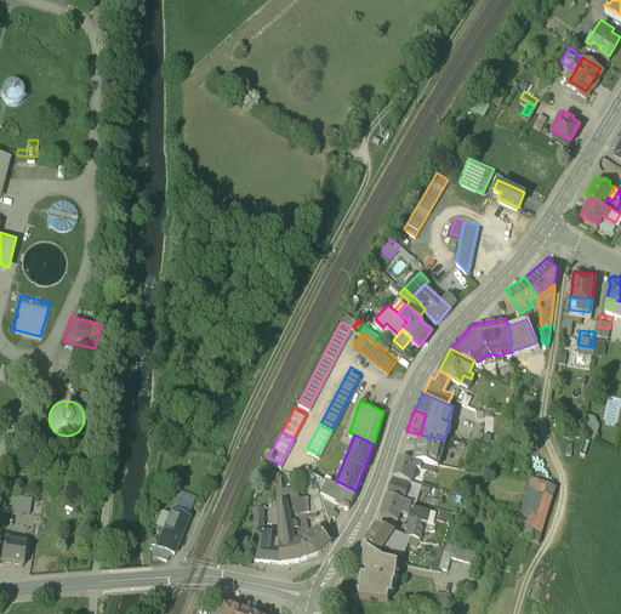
[(444,441),(420,435),(414,456),(437,461),(438,461),(444,441)]
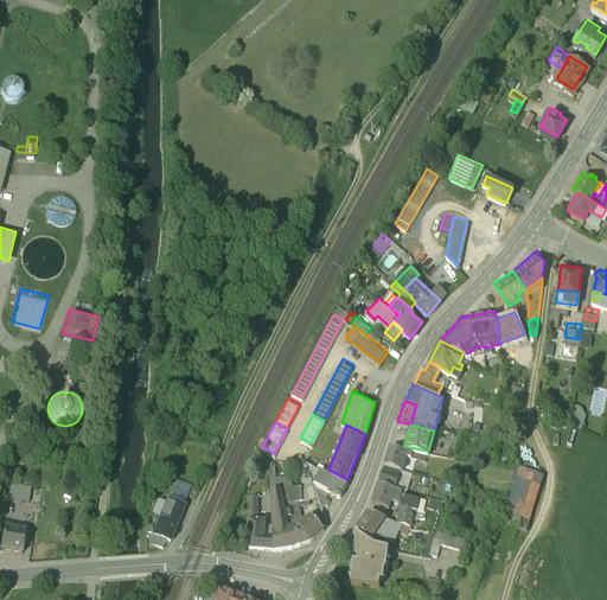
[(404,447),(390,444),(384,461),(401,467),(406,452),(410,454),(411,447),(404,446),(404,447)]
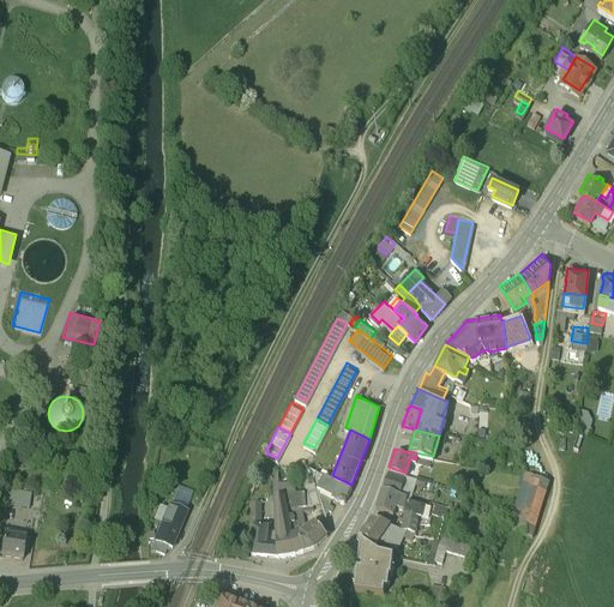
[(432,456),(416,452),(415,460),(431,463),(432,456)]
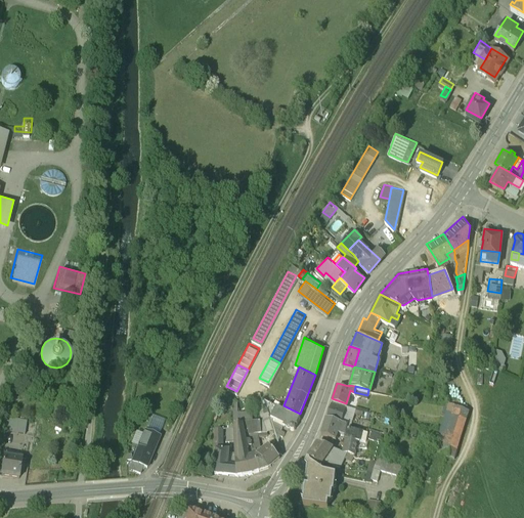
[(237,404),(237,398),(234,398),(234,396),(224,393),(222,402),(233,404),(237,404)]
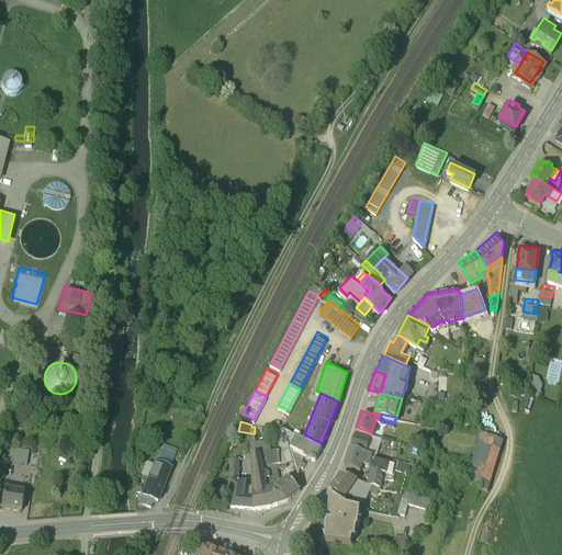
[(296,431),(281,423),(282,431),(283,439),(288,438),(290,444),(291,443),(296,431)]
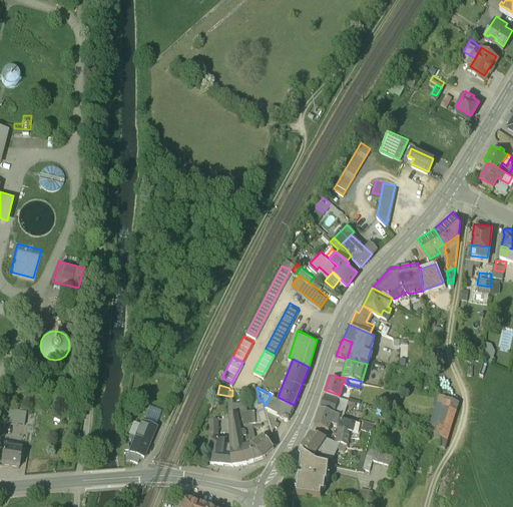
[(440,391),(435,411),(431,421),(425,439),(445,445),(459,398),(440,391)]
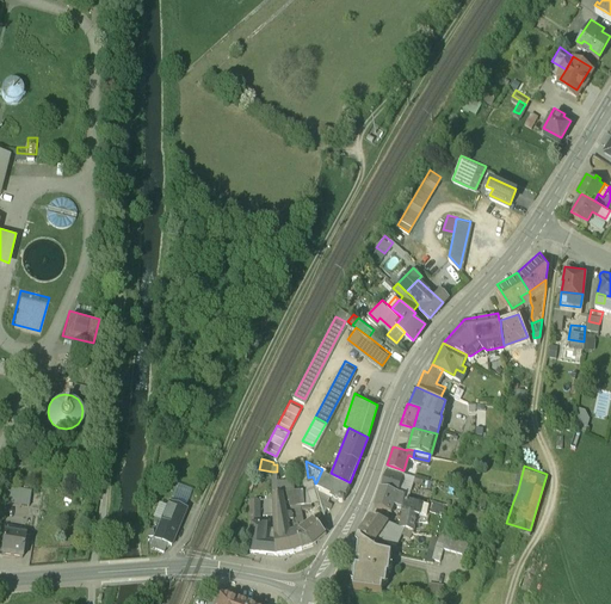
[(402,473),(386,468),(381,484),(405,491),(405,492),(406,493),(411,493),(413,481),(412,481),(413,478),(406,476),(407,470),(403,470),(402,473)]
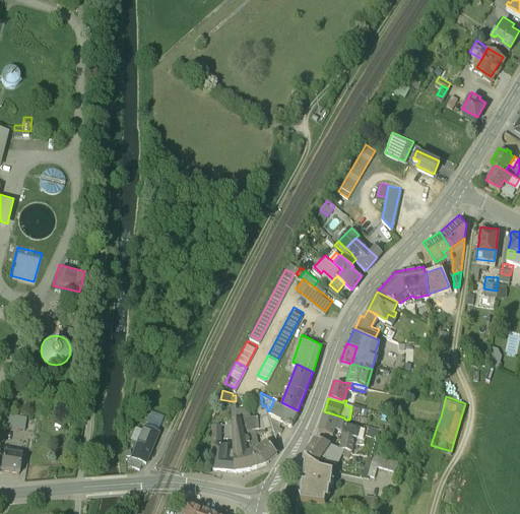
[(262,406),(261,399),(258,399),(259,407),(260,426),(272,423),(268,411),(266,405),(262,406)]
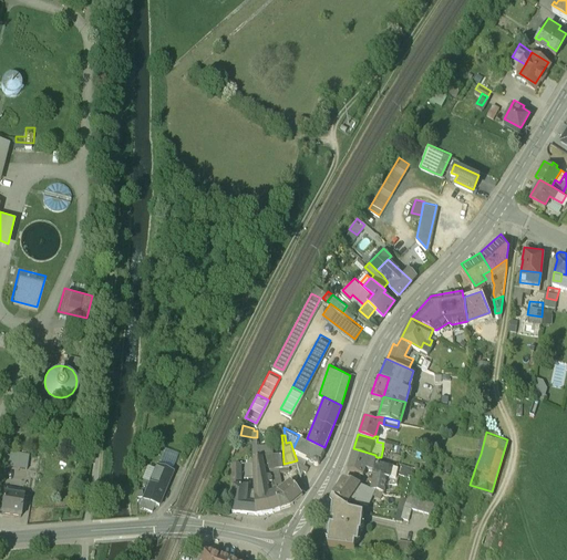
[(307,438),(299,435),(294,447),(308,455),(308,454),(313,456),(313,458),(313,459),(315,459),(316,460),(317,460),(318,460),(319,460),(319,459),(325,447),(307,438)]
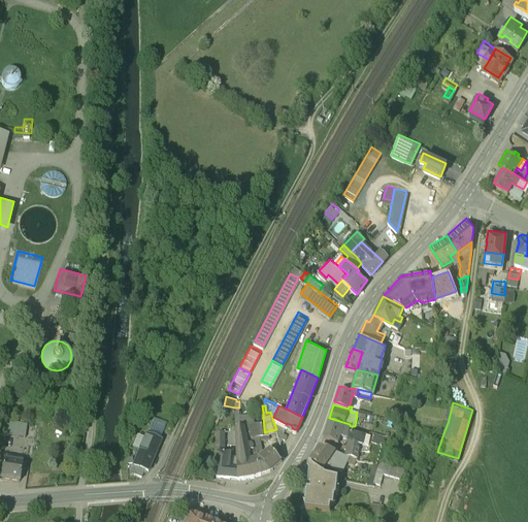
[(359,409),(358,409),(357,413),(356,416),(357,416),(364,418),(364,416),(368,417),(370,411),(359,409)]
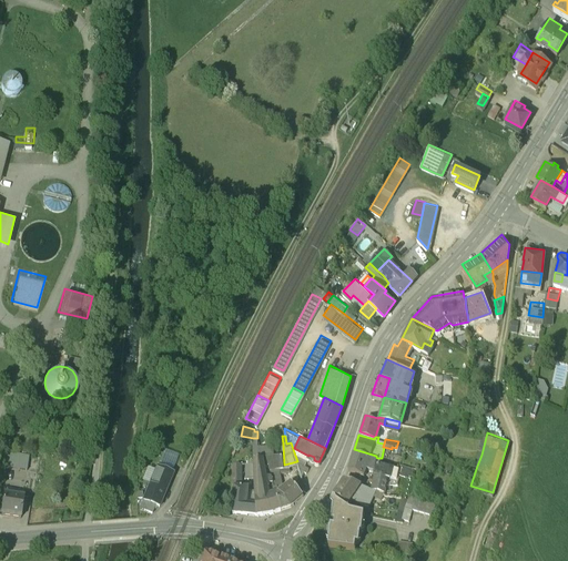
[(29,451),(4,447),(2,461),(27,465),(29,451)]
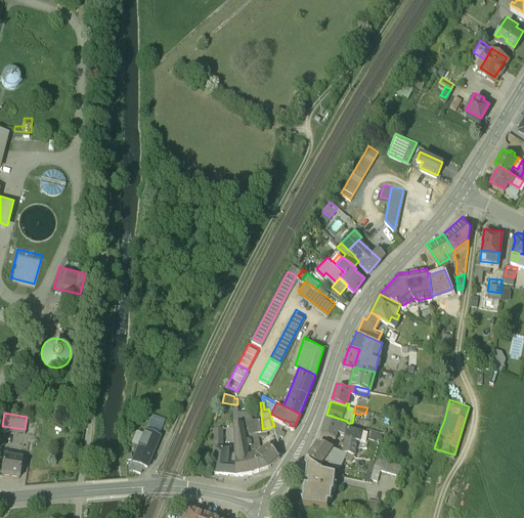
[(347,421),(326,415),(321,431),(336,436),(338,429),(344,431),(347,422),(347,421)]
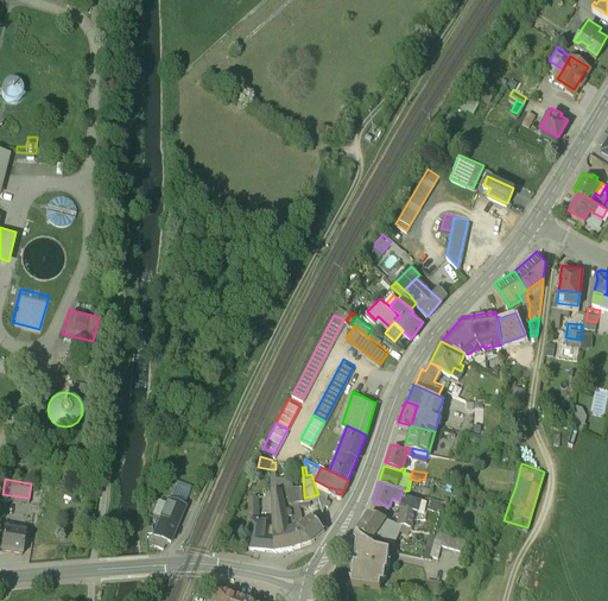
[(291,485),(282,485),(282,487),(276,488),(271,488),(272,492),(271,492),(272,504),(272,508),(274,537),(276,548),(290,545),(299,542),(297,523),(298,523),(297,514),(299,514),(301,514),(302,513),(298,498),(303,497),(302,489),(302,484),(292,484),(291,484),(291,485)]
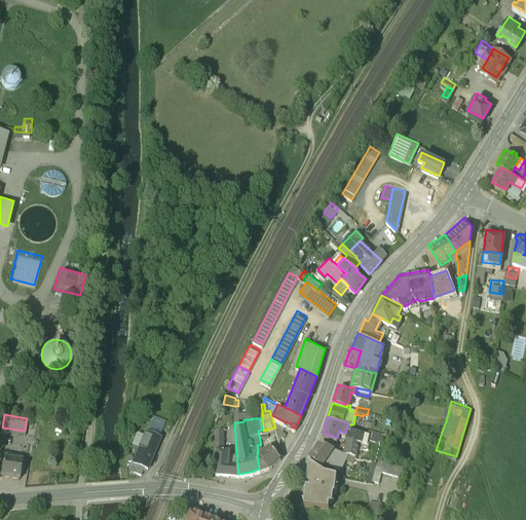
[(157,430),(147,425),(145,429),(144,433),(141,440),(139,445),(153,450),(159,435),(156,433),(157,430)]
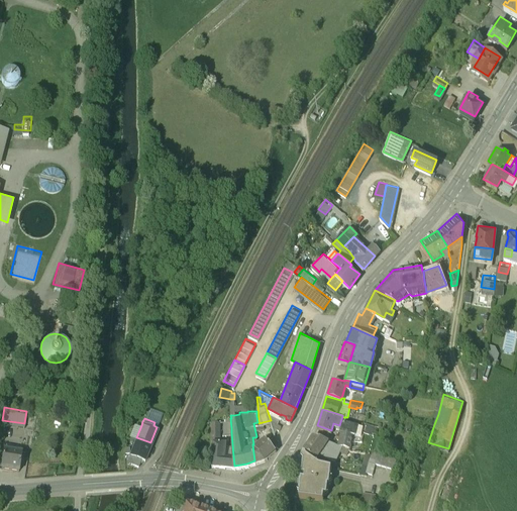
[(220,418),(210,418),(210,433),(220,434),(220,418)]
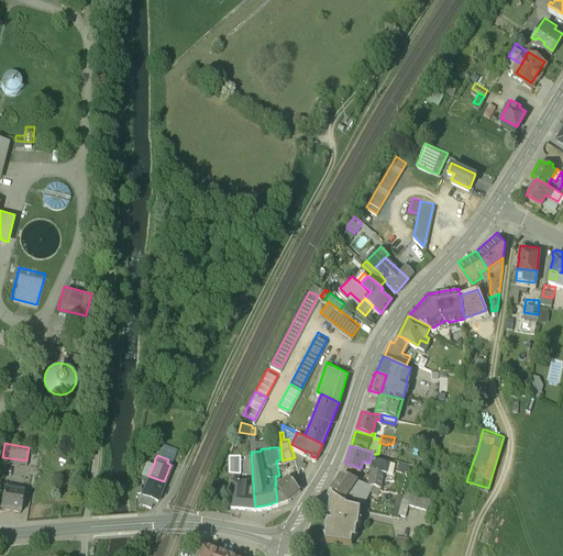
[(389,460),(374,456),(371,470),(367,469),(366,473),(371,473),(370,480),(372,481),(381,482),(383,476),(394,479),(396,467),(398,459),(390,457),(389,460)]
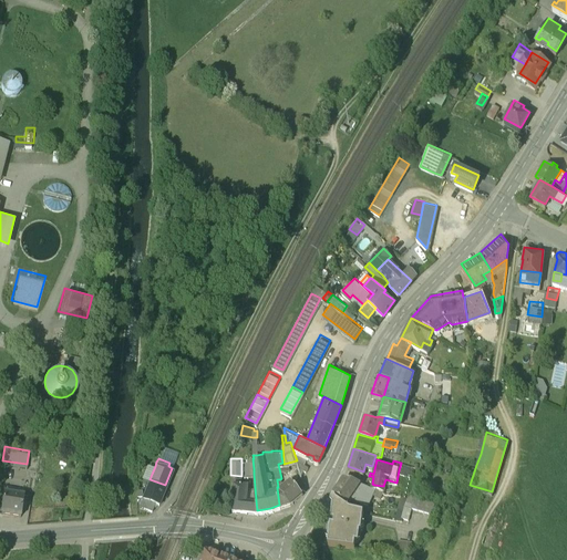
[(155,466),(148,464),(145,470),(152,474),(155,466)]
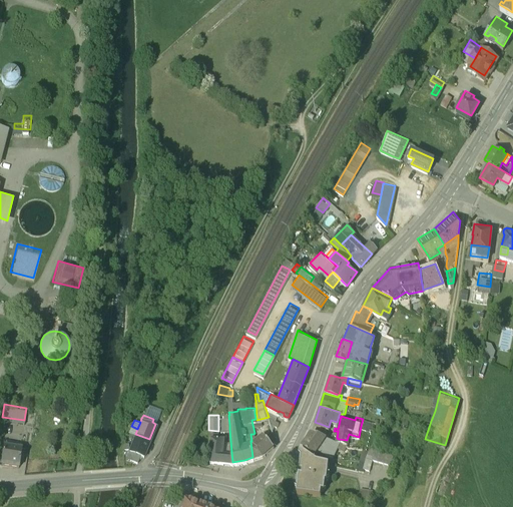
[(333,437),(311,429),(302,443),(314,452),(317,448),(332,455),(339,439),(337,438),(333,437)]
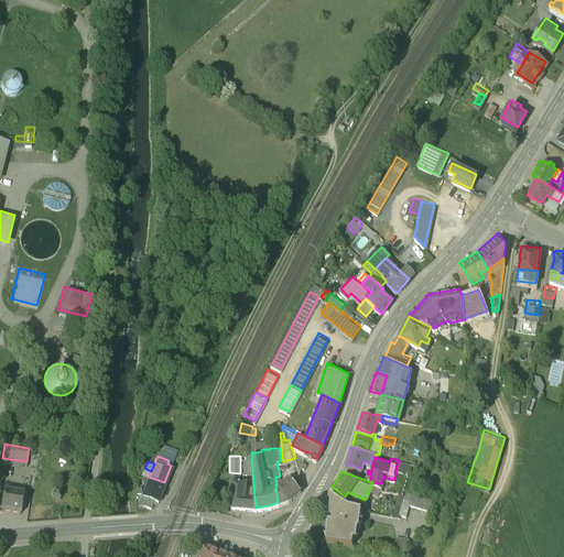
[(277,484),(275,484),(278,502),(289,499),(301,488),(290,474),(277,484)]
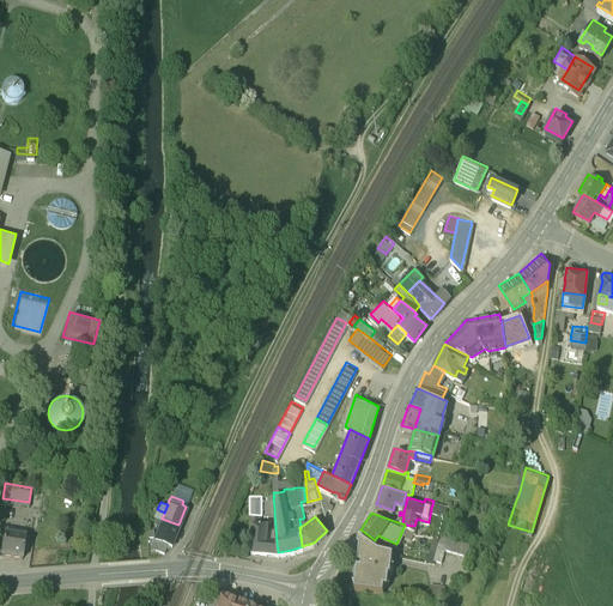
[(178,525),(162,519),(151,545),(163,550),(167,541),(171,543),(178,525)]
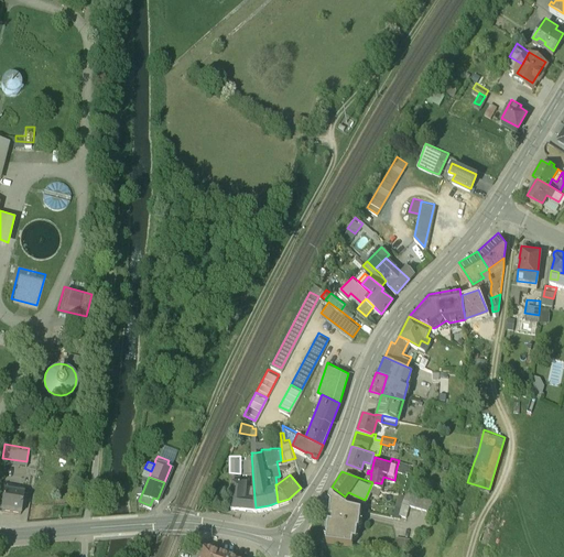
[(246,479),(232,478),(230,505),(231,505),(232,504),(243,505),(245,505),(245,506),(256,508),(255,498),(245,497),(246,479)]
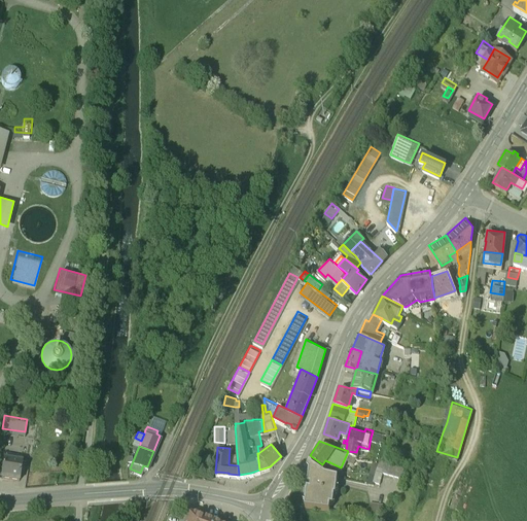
[(13,451),(5,449),(4,454),(1,474),(19,477),(22,457),(12,456),(13,451)]
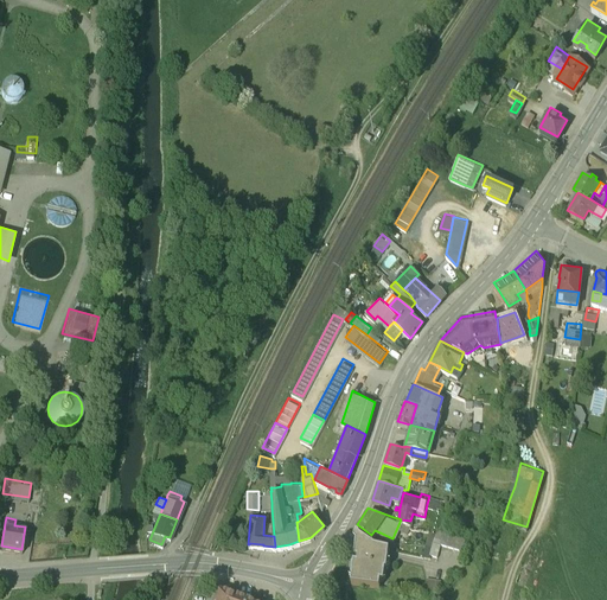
[(439,525),(434,538),(430,551),(438,553),(441,541),(440,541),(443,527),(439,525)]
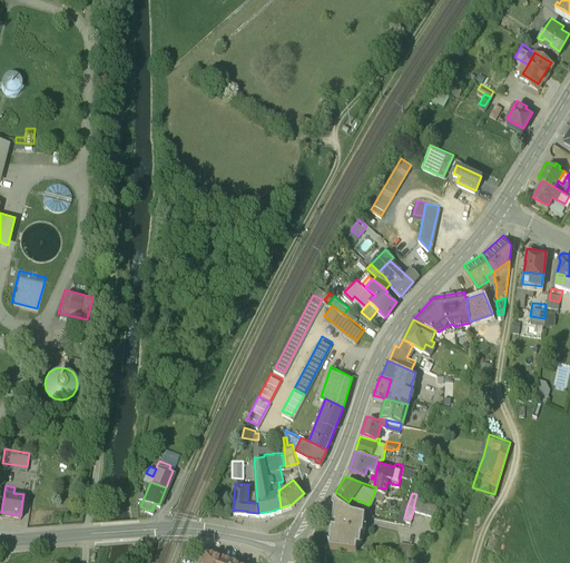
[(442,500),(416,494),(413,507),(414,507),(439,513),(442,500)]
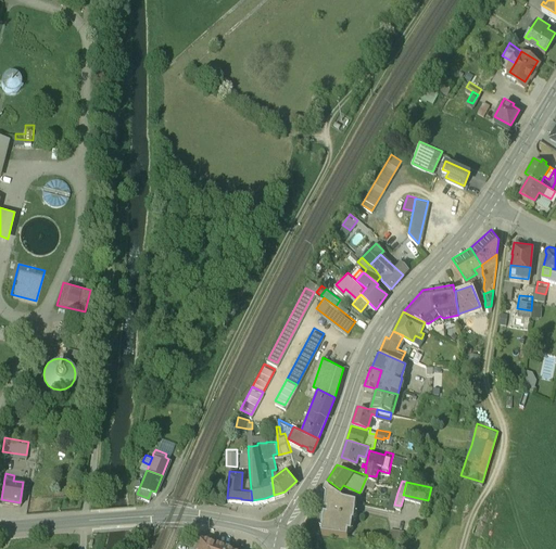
[(343,496),(328,484),(327,486),(321,531),(348,534),(349,527),(350,516),(354,516),(356,498),(343,496)]
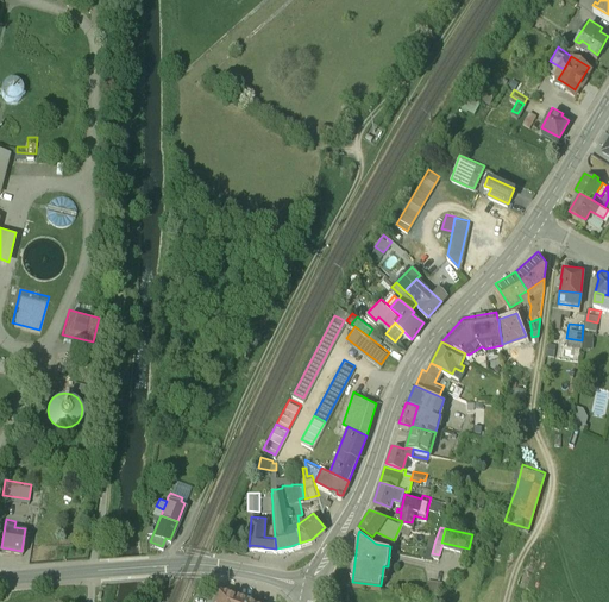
[(443,578),(427,576),(426,590),(440,593),(443,578)]
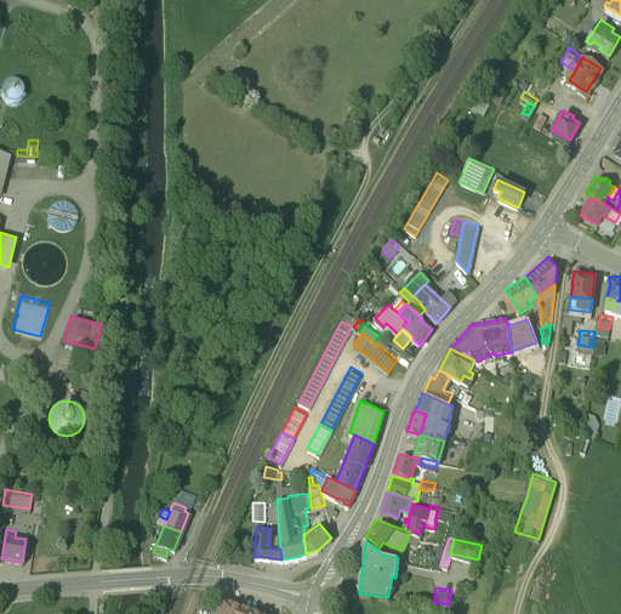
[(260,613),(252,610),(224,600),(217,613),(260,613)]
